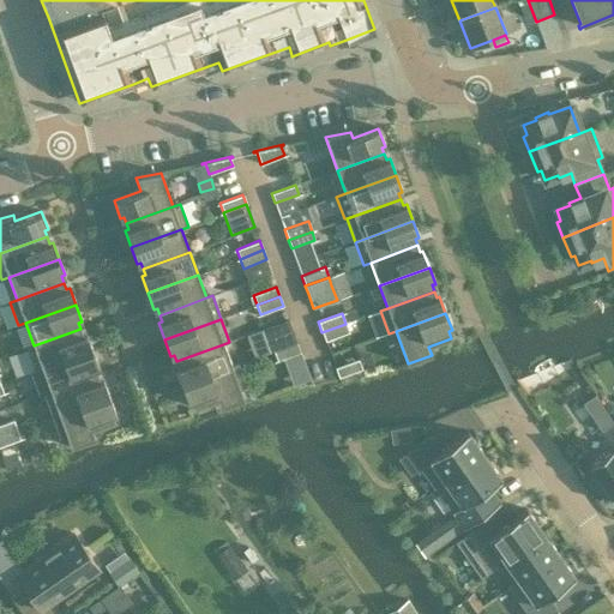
[(269,353),(274,350),(296,342),(288,319),(260,329),(269,353)]
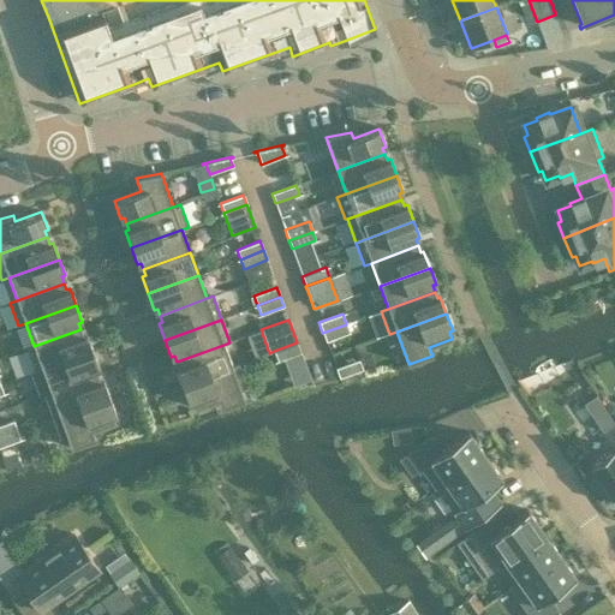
[(348,333),(346,324),(322,333),(326,341),(348,333)]
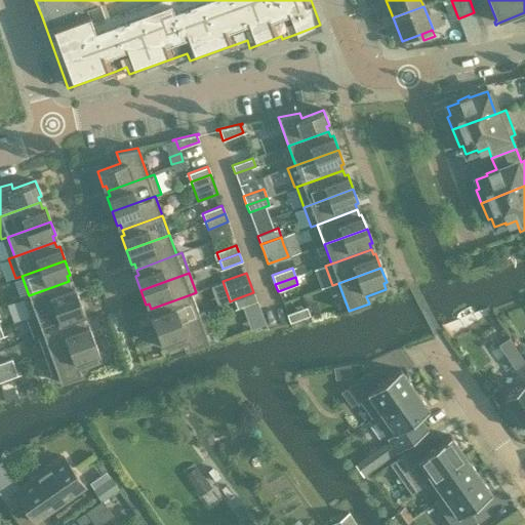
[(30,317),(79,299),(73,285),(71,286),(69,281),(29,295),(23,297),(30,317)]
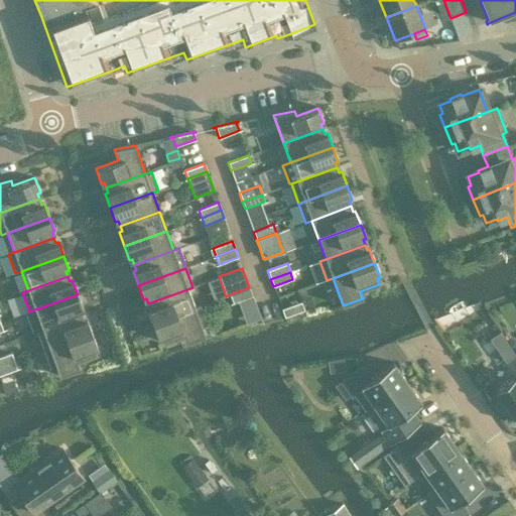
[(252,295),(249,287),(230,294),(233,302),(252,295)]
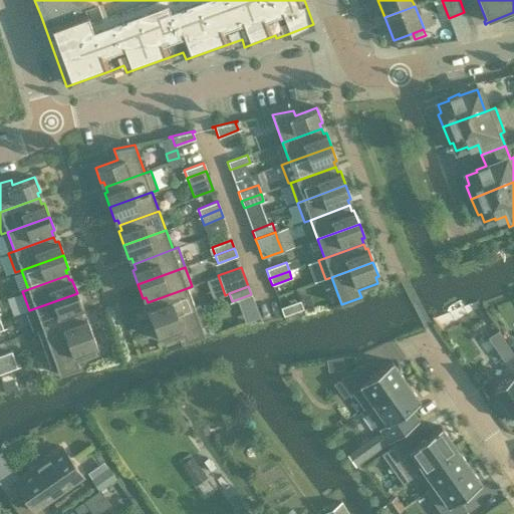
[(152,322),(194,307),(187,288),(148,302),(150,307),(147,308),(152,322)]
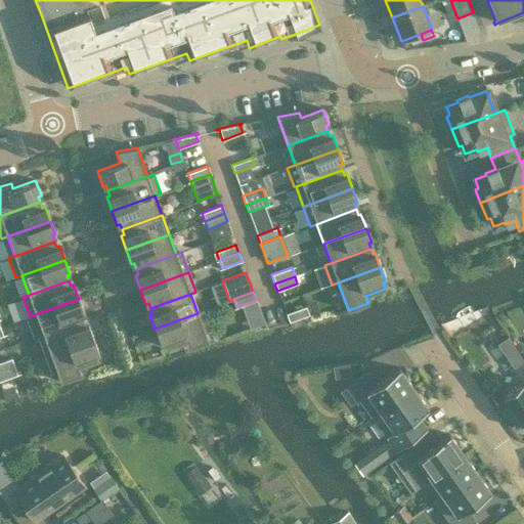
[(79,299),(30,316),(37,336),(83,319),(81,314),(84,313),(79,299)]
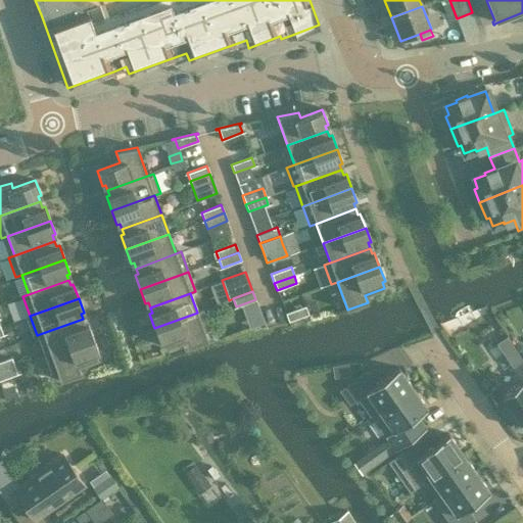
[(305,306),(285,314),(288,321),(308,314),(305,306)]
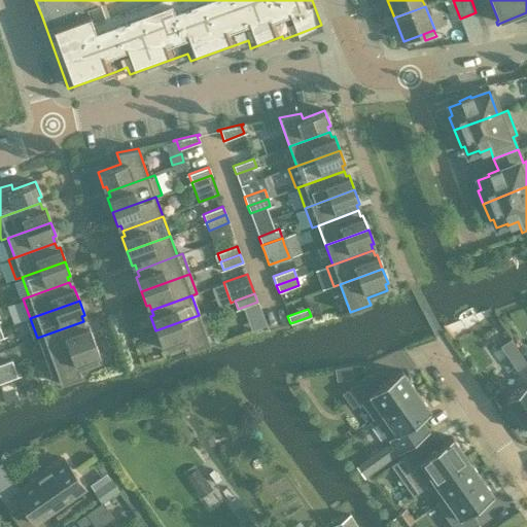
[(212,334),(204,313),(199,315),(155,330),(161,345),(164,344),(166,350),(185,343),(188,351),(209,343),(206,336),(212,334)]
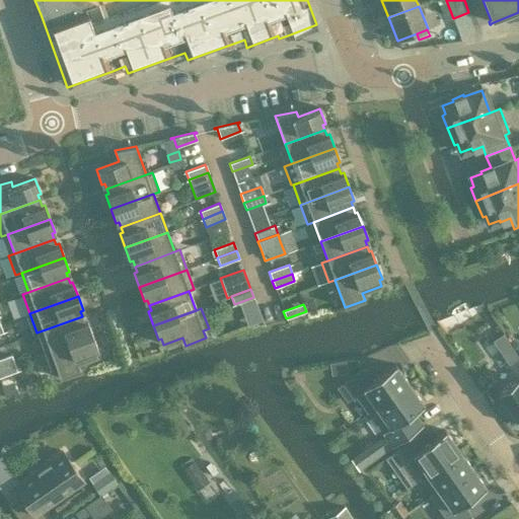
[(44,353),(91,335),(86,321),(84,322),(82,316),(36,332),(44,353)]
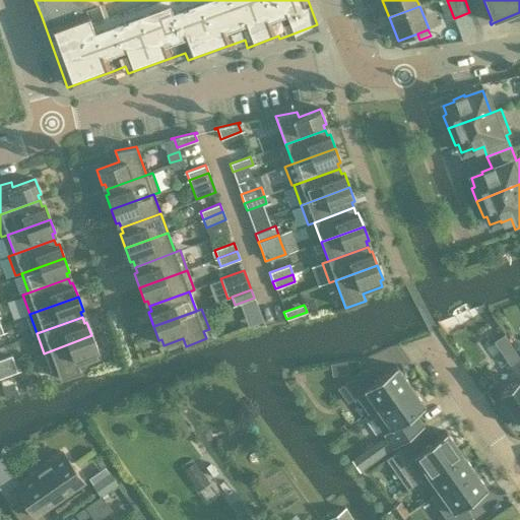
[(519,358),(503,334),(493,341),(509,365),(519,358)]
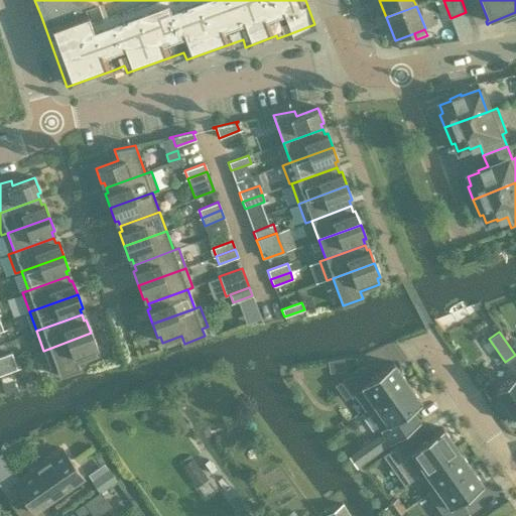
[(97,347),(91,333),(43,351),(50,371),(56,369),(59,376),(80,369),(77,361),(96,354),(94,348),(97,347)]
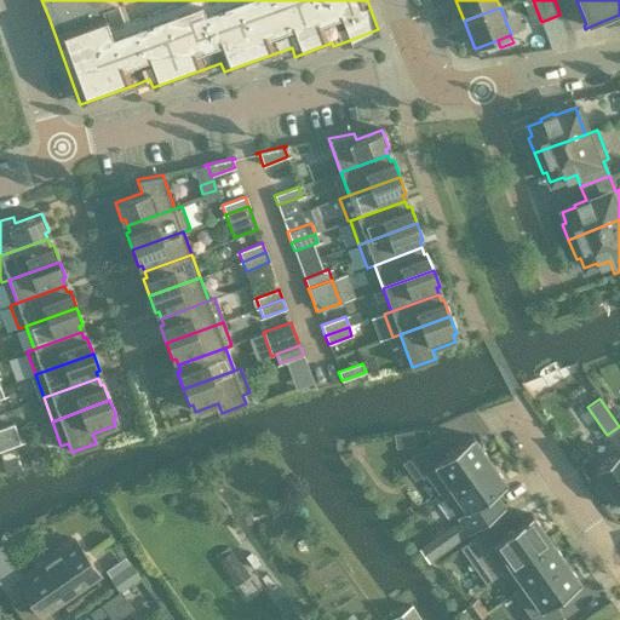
[(0,440),(17,434),(13,424),(0,428),(0,440)]
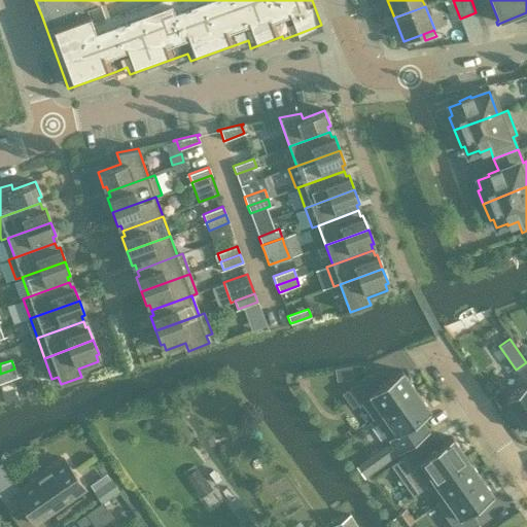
[(0,382),(18,377),(14,369),(0,374),(0,382)]
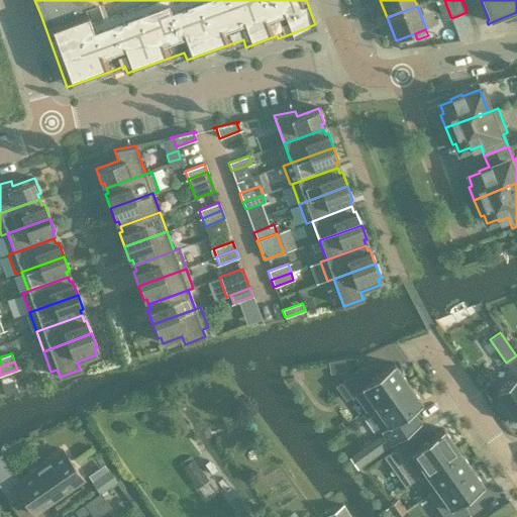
[(334,386),(345,400),(352,394),(366,412),(407,384),(393,364),(372,379),(363,366),(334,386)]
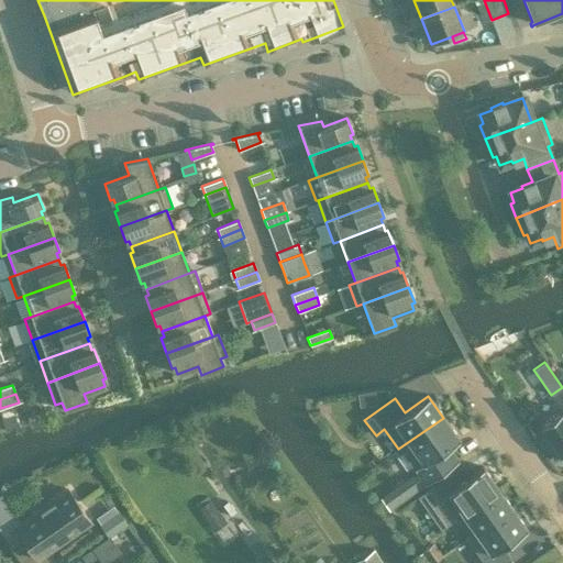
[(562,411),(562,409),(554,415),(540,424),(562,457),(562,411)]
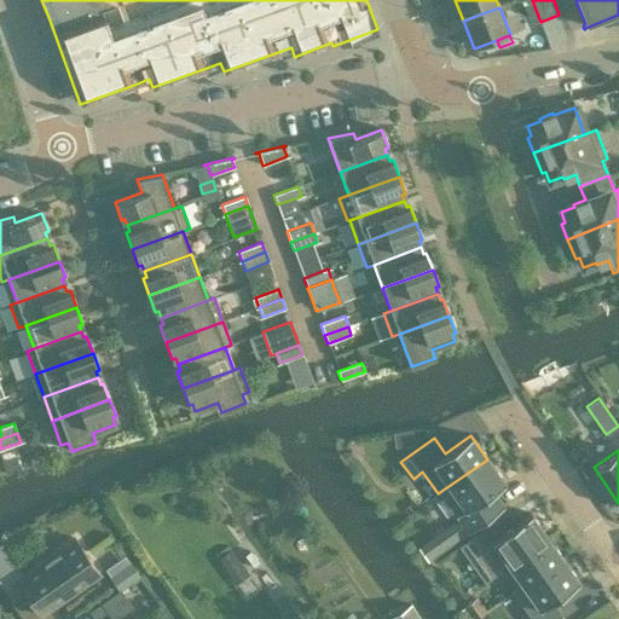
[(487,460),(438,493),(466,532),(503,507),(492,492),(504,484),(487,460)]
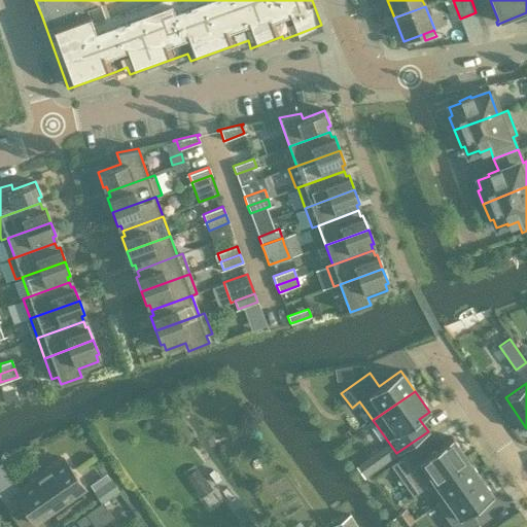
[(452,436),(440,445),(432,434),(402,455),(411,467),(413,465),(427,487),(466,458),(452,436)]
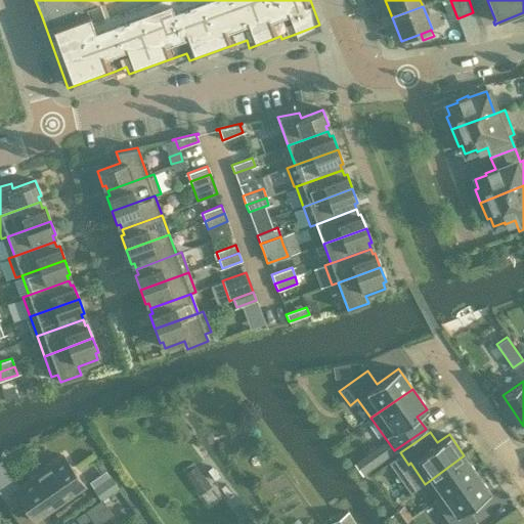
[(86,486),(62,453),(11,489),(35,523),(86,486)]
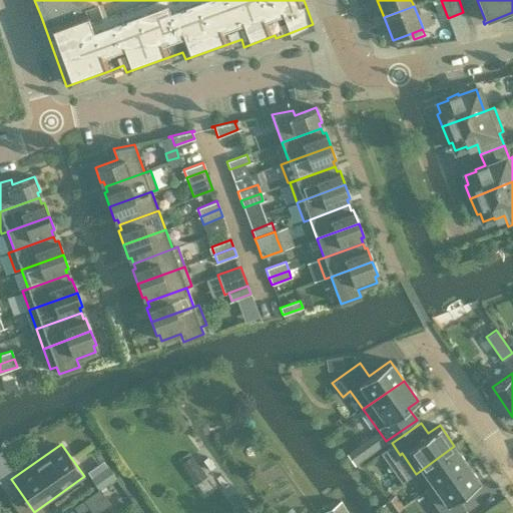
[(418,472),(429,487),(465,461),(454,446),(418,472)]
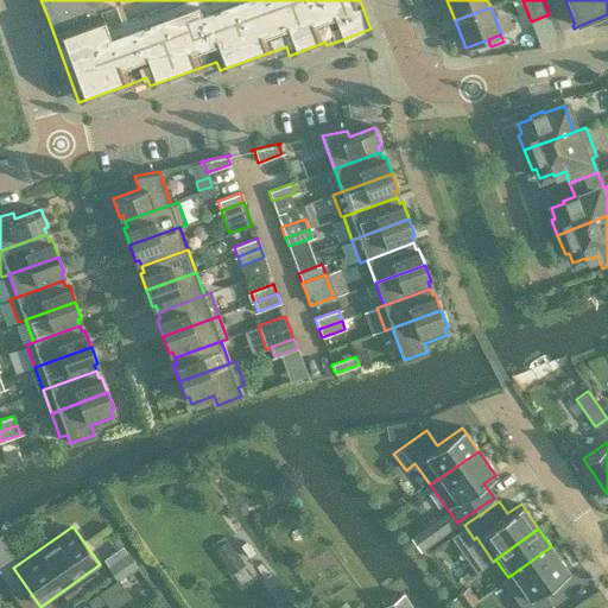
[(569,570),(551,546),(508,577),(504,581),(523,607),(542,607),(551,602),(542,589),(569,570)]
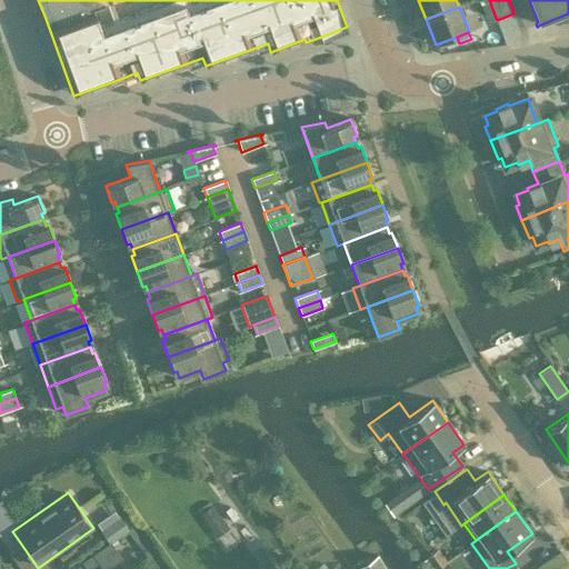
[(438,549),(426,557),(433,568),(446,560),(438,549)]
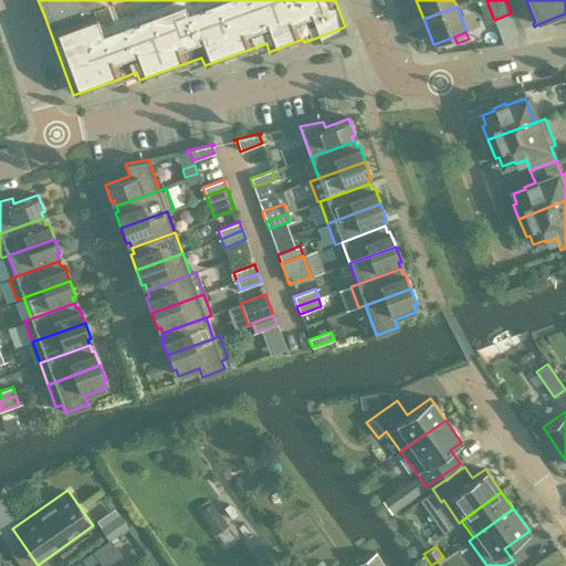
[(93,552),(82,559),(86,565),(87,565),(98,559),(93,552)]
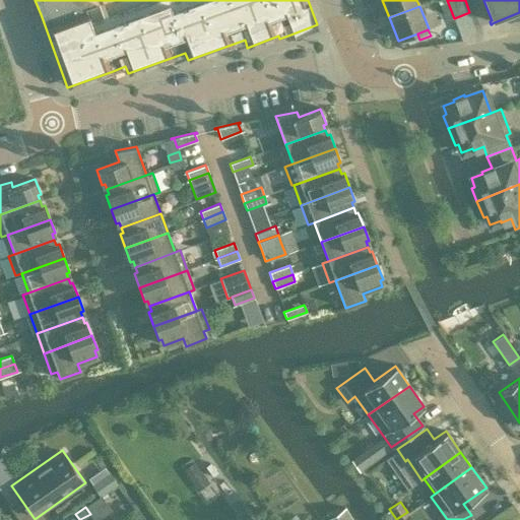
[(327,519),(353,519),(345,507),(326,519),(327,519)]
